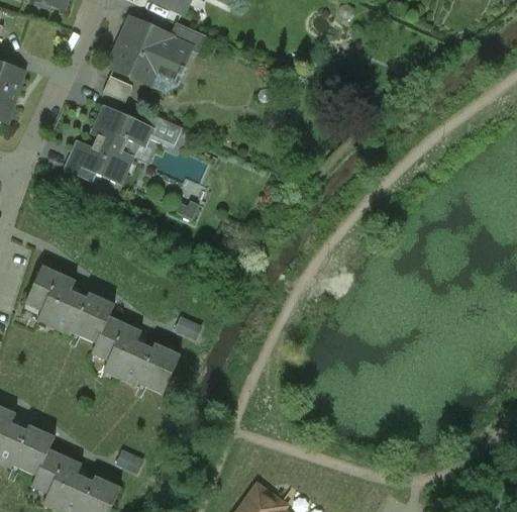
[(161,0),(183,10),(187,0),(228,0),(161,0)]
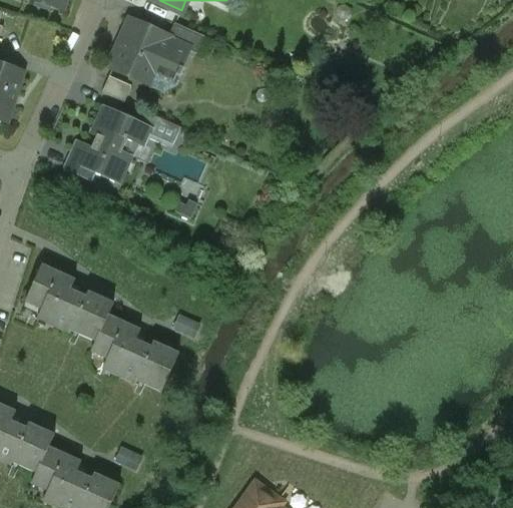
[(168,32),(130,15),(108,65),(148,83),(158,60),(175,67),(174,71),(176,72),(175,72),(179,74),(183,65),(181,64),(189,47),(191,42),(168,32)]
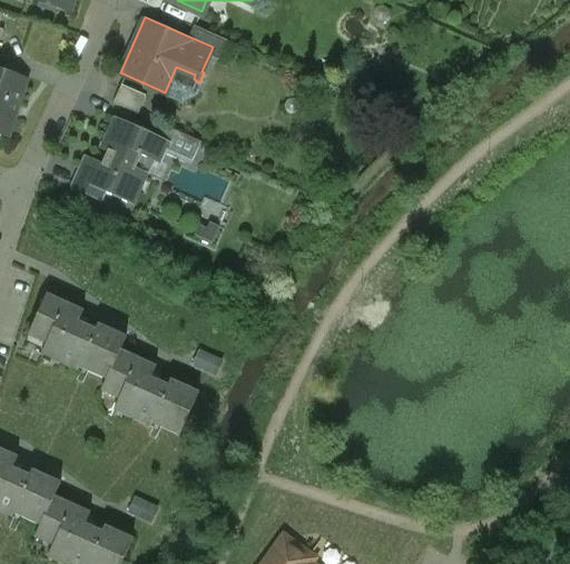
[(227,37),(194,22),(187,36),(213,47),(210,52),(218,56),(227,37)]
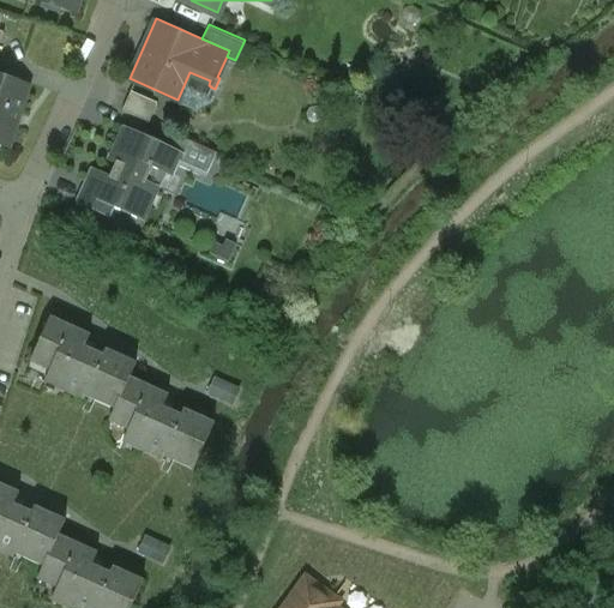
[(0,72),(0,140),(8,144),(28,82),(0,72)]
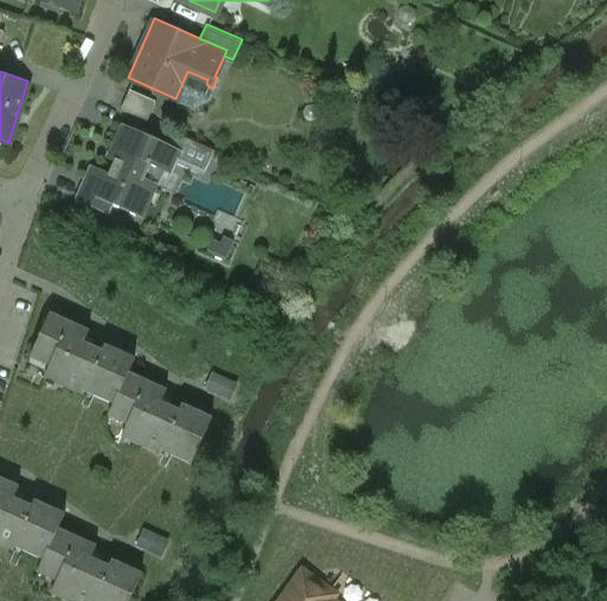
[(208,80),(187,71),(176,98),(191,106),(208,100),(212,88),(208,85),(209,85),(206,84),(208,80)]
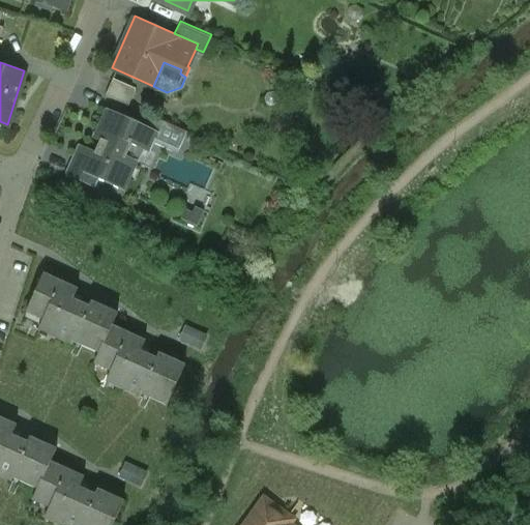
[(136,86),(113,76),(106,92),(128,103),(136,86)]
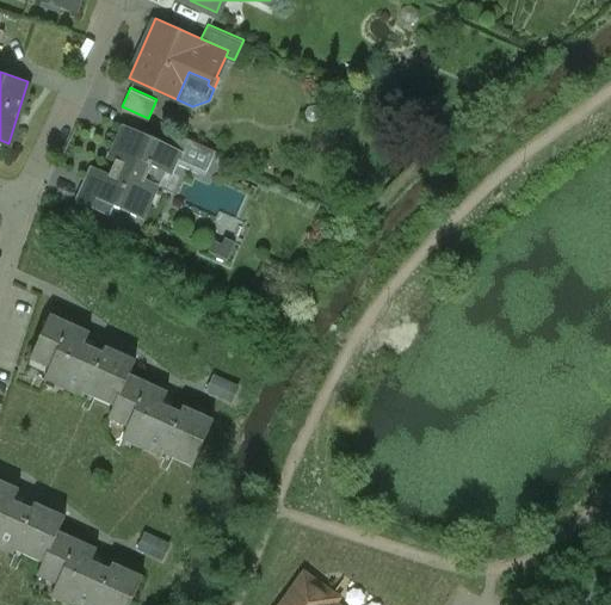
[(119,149),(110,172),(90,162),(84,177),(103,185),(98,197),(113,203),(144,217),(166,170),(172,173),(179,158),(183,149),(156,137),(122,122),(111,146),(119,149)]
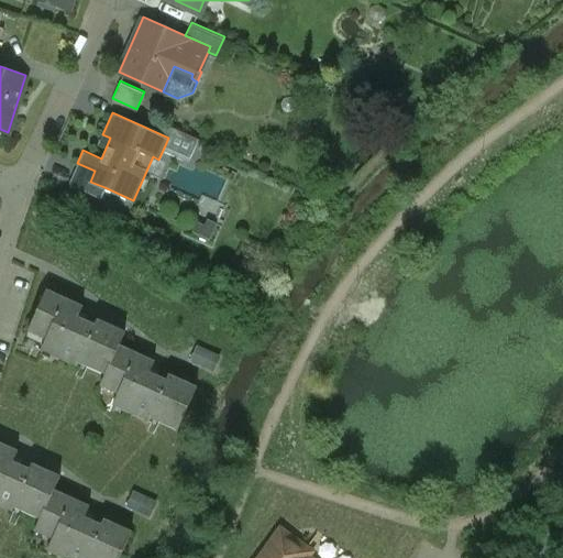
[(174,126),(148,115),(144,127),(168,138),(174,126)]
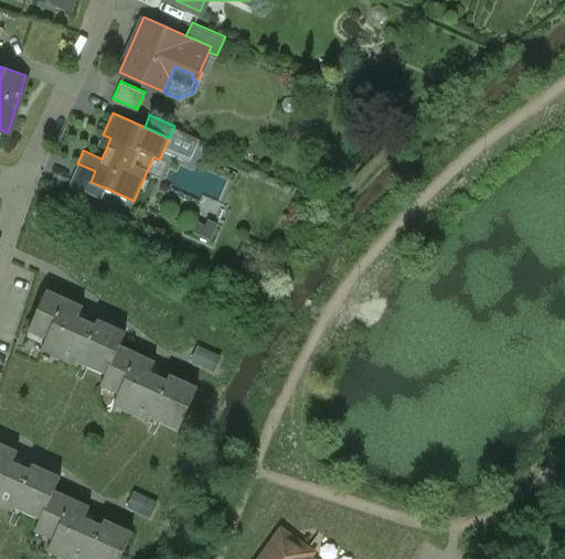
[(199,137),(174,126),(169,138),(166,146),(190,157),(199,137)]
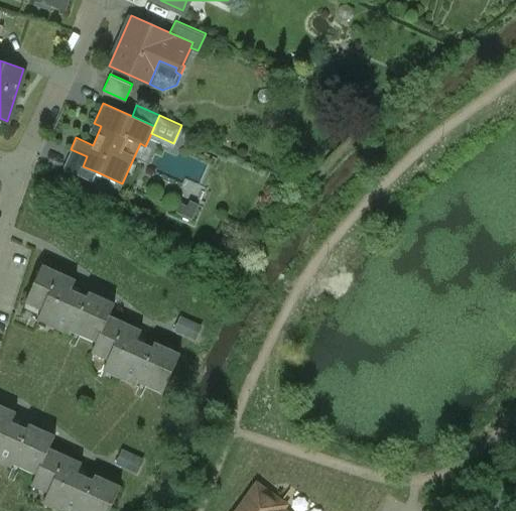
[(87,156),(71,149),(62,166),(92,179),(96,171),(83,166),(87,156)]
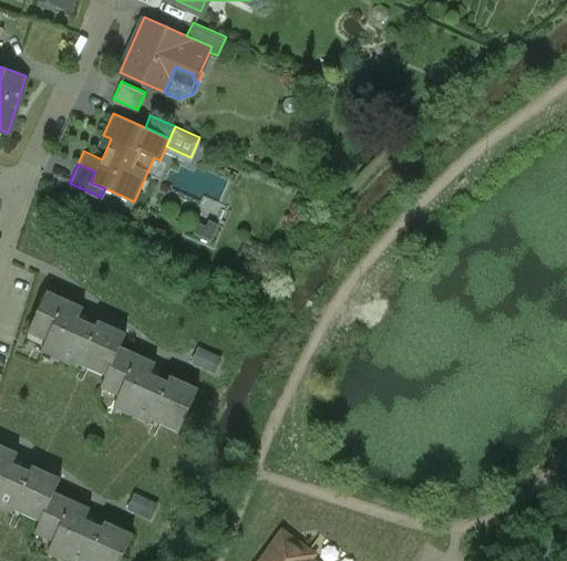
[(94,324),(78,317),(83,305),(47,289),(28,330),(47,338),(41,349),(78,365),(80,361),(105,373),(120,345),(120,344),(125,332),(98,319),(94,324)]
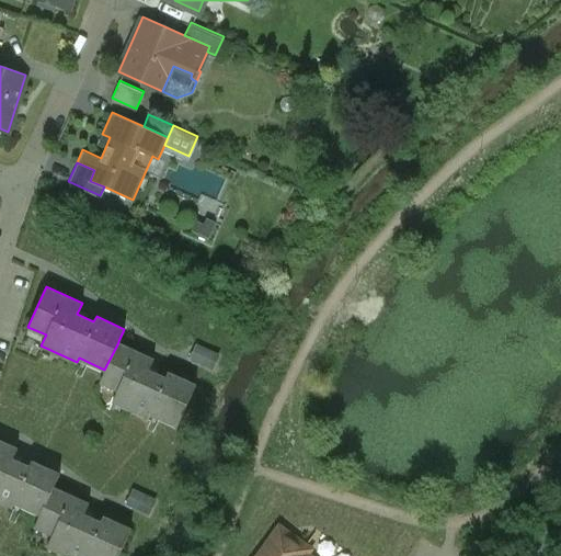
[(118,341),(118,342),(104,370),(99,382),(117,389),(112,400),(148,417),(150,412),(178,424),(195,384),(168,371),(164,376),(149,370),(153,359),(118,341)]
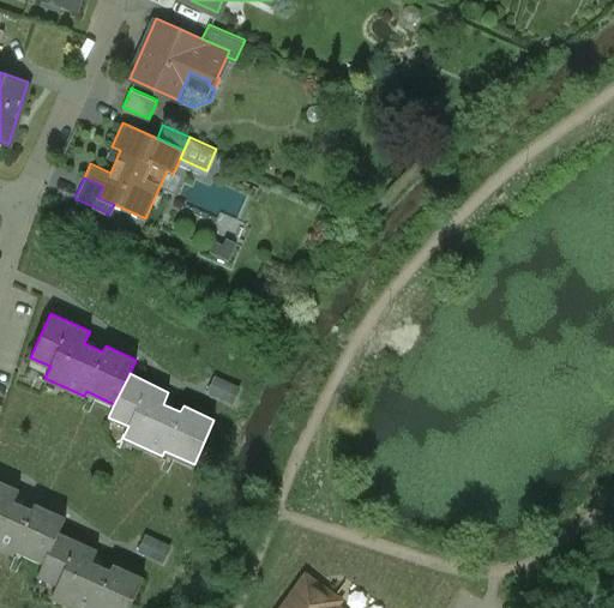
[(239,386),(215,375),(209,389),(233,399),(239,386)]
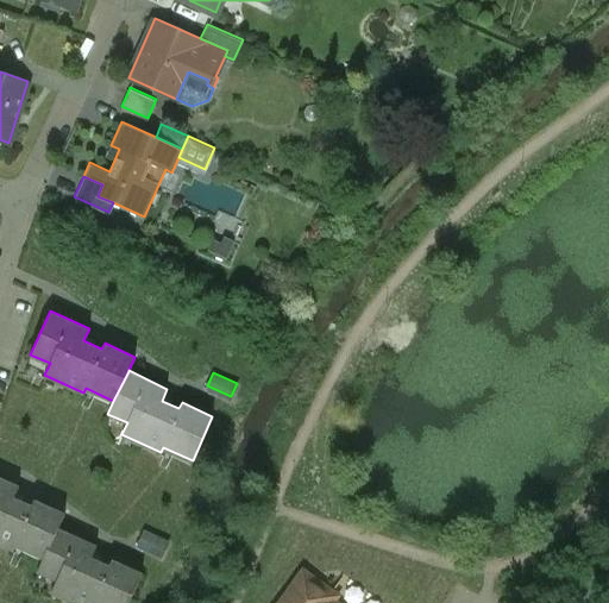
[(31,506),(13,497),(19,485),(0,476),(0,542),(12,548),(14,544),(42,558),(58,527),(64,513),(33,500),(31,506)]
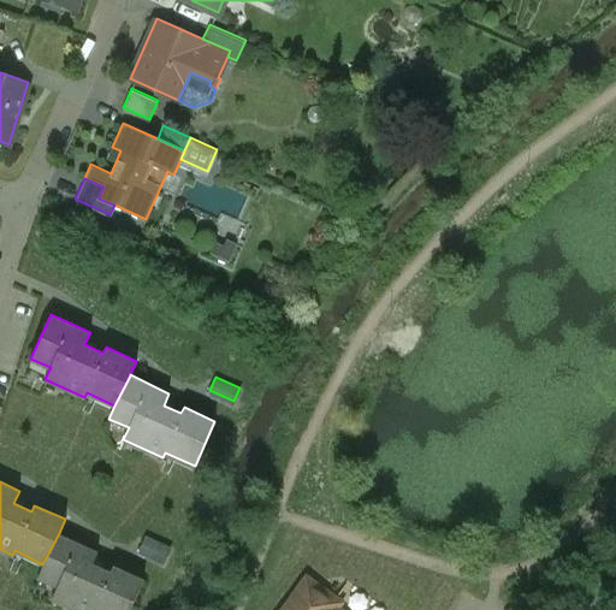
[(59,533),(42,564),(37,576),(57,586),(52,598),(78,609),(129,609),(143,579),(113,564),(110,572),(92,563),(98,551),(59,533)]
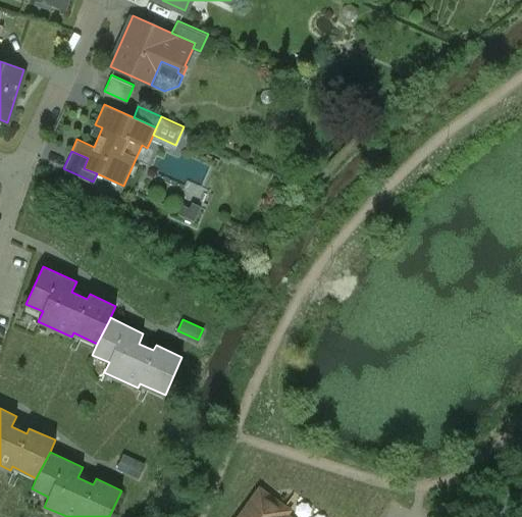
[(144,463),(123,454),(118,465),(139,475),(144,463)]
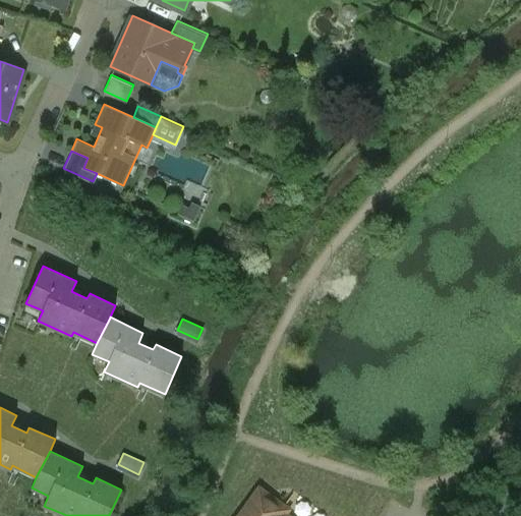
[(277,515),(276,515),(279,510),(258,495),(243,515),(277,515)]
